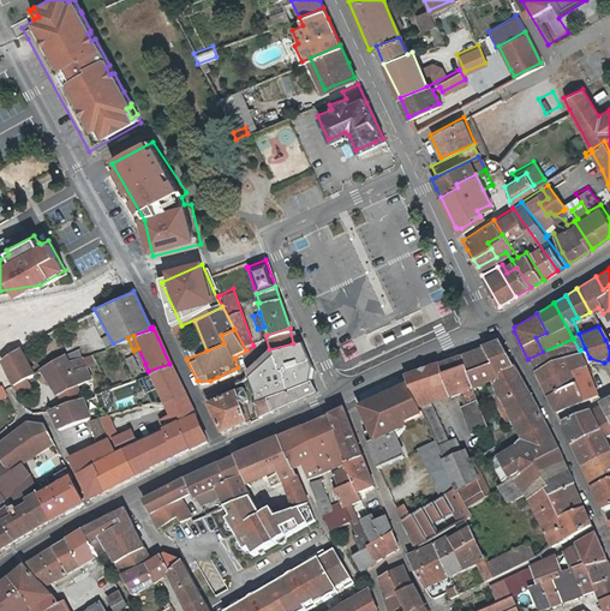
[(495,455),(509,475),(512,474),(525,466),(522,463),(558,448),(539,408),(519,372),(500,339),(479,347),(480,348),(477,348),(459,354),(471,384),(489,377),(500,397),(494,401),(503,418),(509,414),(521,435),(512,442),(513,444),(495,455)]
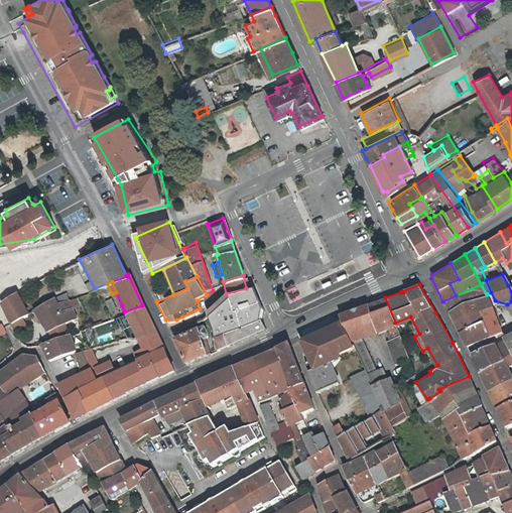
[(443,301),(449,311),(487,294),(481,284),(456,295),(443,301)]
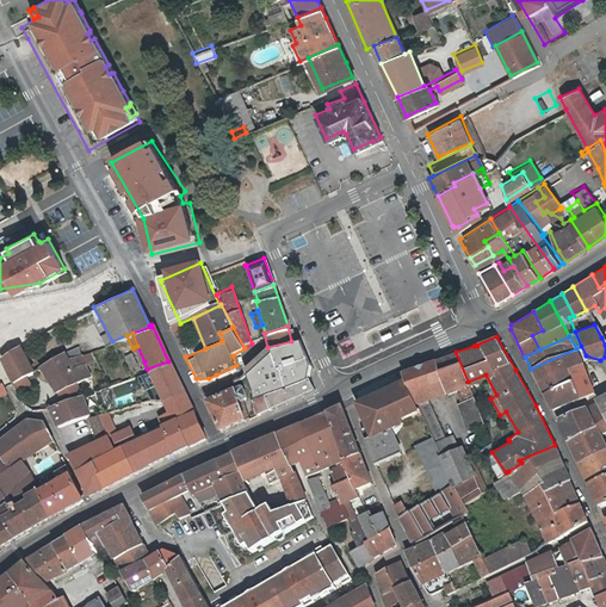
[(300,339),(291,341),(267,347),(274,365),(279,376),(260,383),(270,404),(311,385),(310,383),(308,375),(310,365),(302,346),(300,339)]
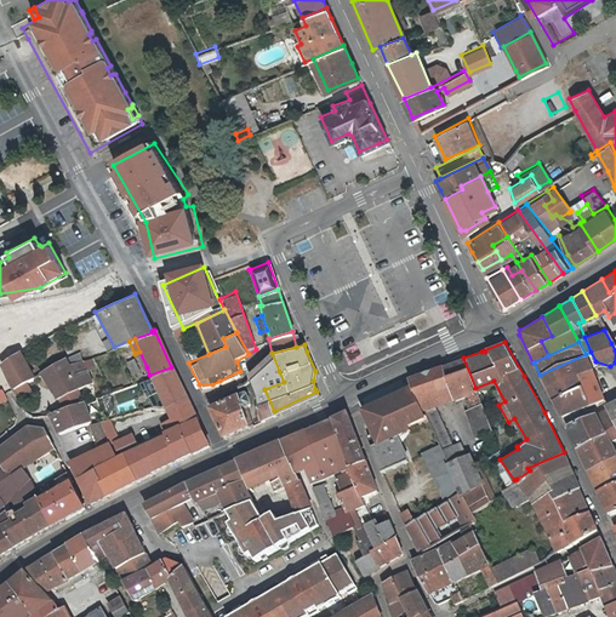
[(0,365),(10,387),(30,376),(21,358),(26,354),(22,347),(0,359),(0,365)]
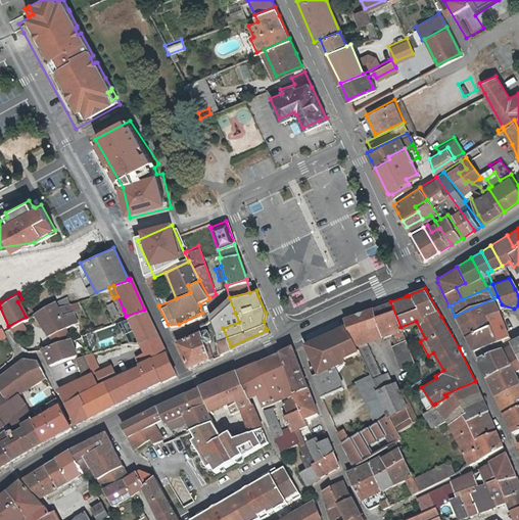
[(124,310),(118,296),(114,297),(121,312),(124,310)]
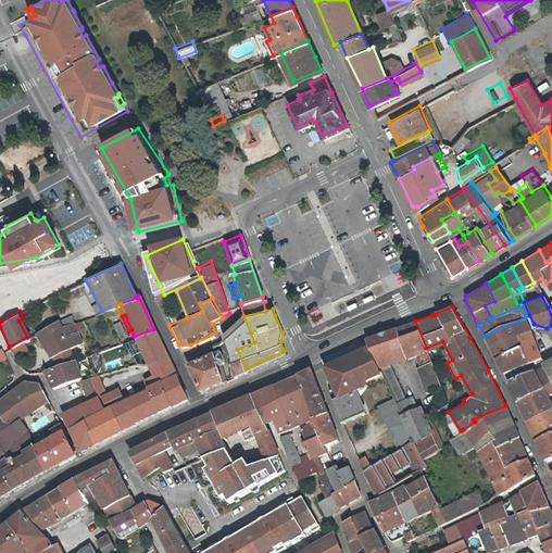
[(235,339),(250,332),(243,316),(242,317),(231,327),(235,339)]
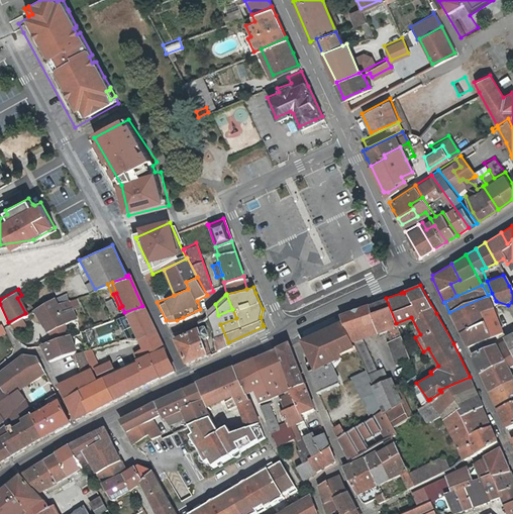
[(449,312),(454,322),(476,312),(494,307),(488,295),(449,312)]
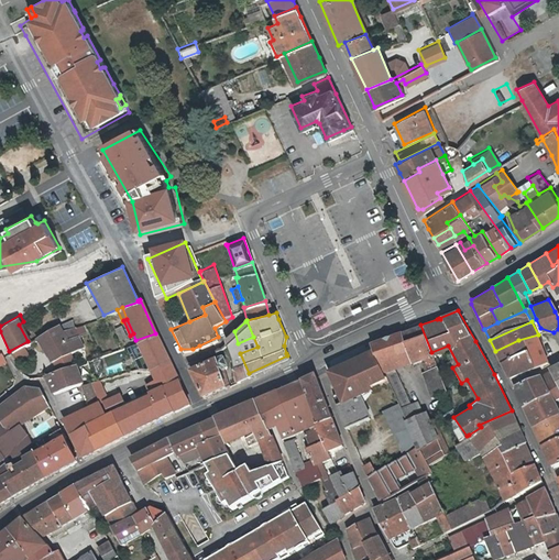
[(35,337),(41,347),(42,348),(50,344),(54,355),(46,359),(52,371),(67,365),(62,352),(79,343),(73,326),(66,328),(62,330),(59,324),(35,337)]
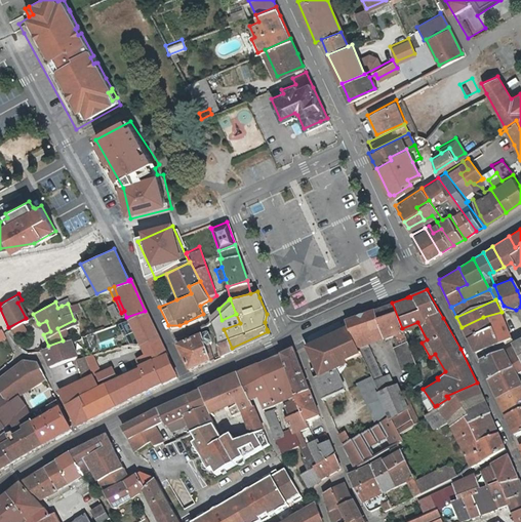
[(376,320),(382,334),(390,332),(395,345),(391,346),(399,369),(415,364),(402,328),(392,303),(354,316),(366,323),(376,320)]
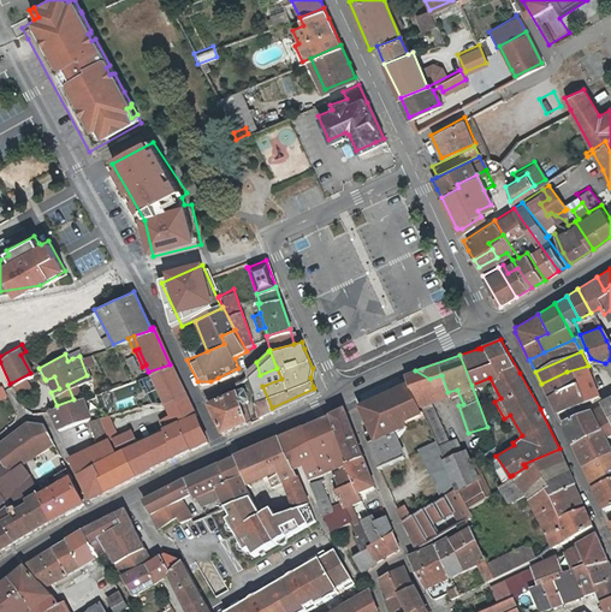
[(164,403),(165,403),(185,396),(184,394),(170,364),(148,372),(164,403)]
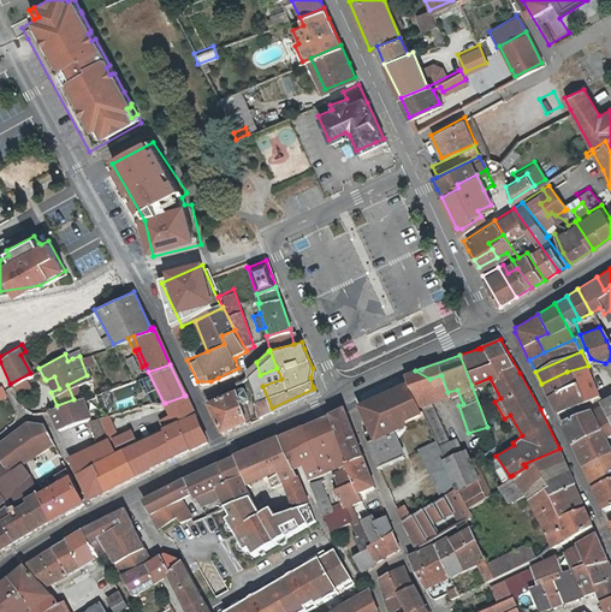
[(599,394),(588,366),(567,372),(579,384),(586,402),(599,394)]
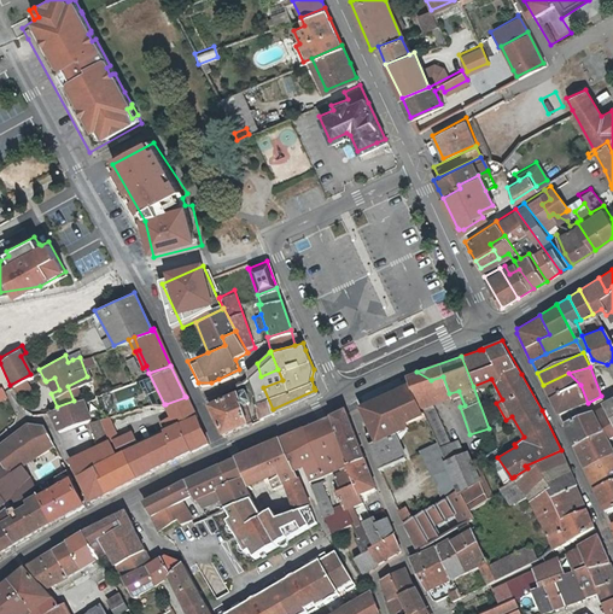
[(39,382),(45,380),(39,369),(33,373),(39,382)]
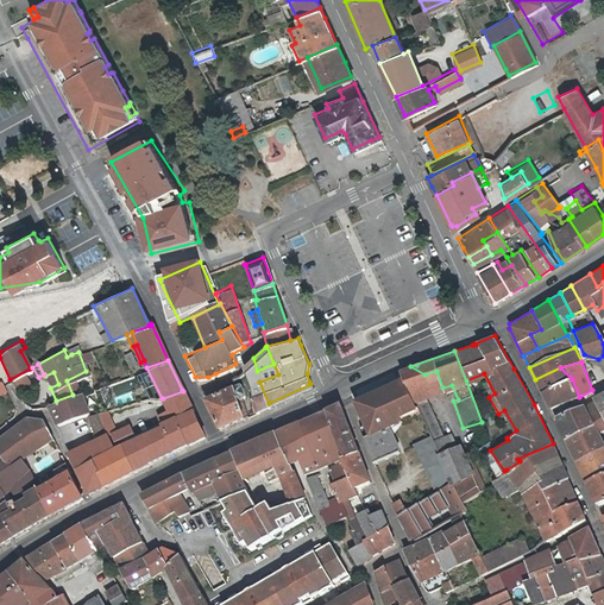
[(278,375),(274,364),(257,371),(259,382),(278,375)]
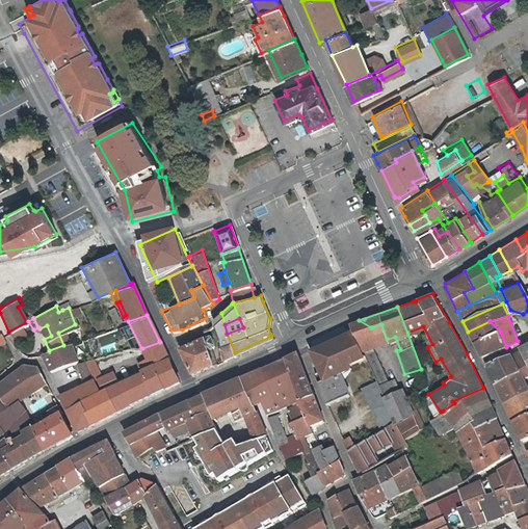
[(374,378),(394,421),(402,438),(419,426),(405,399),(404,396),(378,342),(387,339),(381,324),(371,327),(359,320),(348,323),(351,331),(363,355),(374,378)]
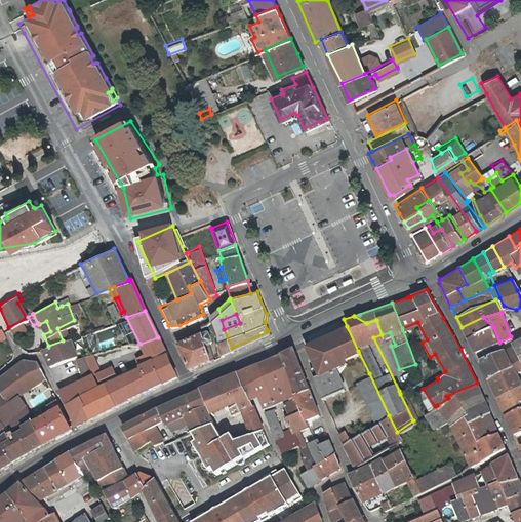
[(467,337),(493,327),(483,317),(462,327),(467,337)]
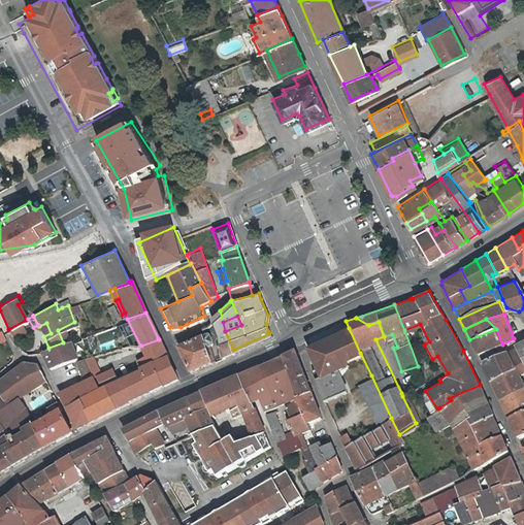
[(119,324),(129,349),(136,346),(126,321),(119,324)]
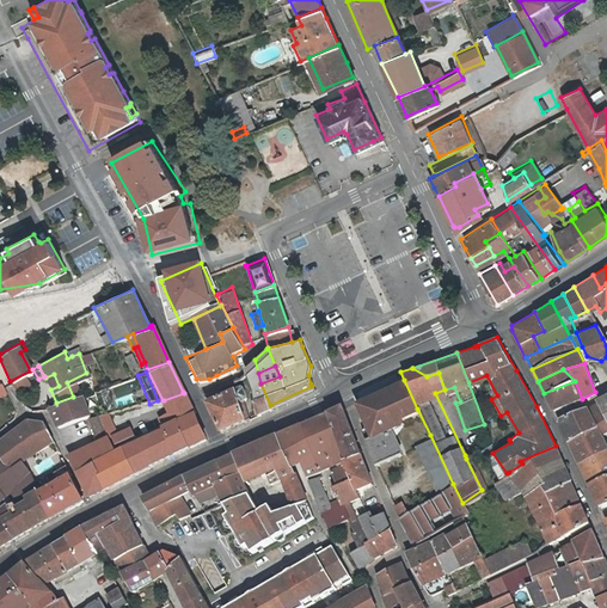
[(50,390),(59,386),(54,374),(46,378),(50,390)]
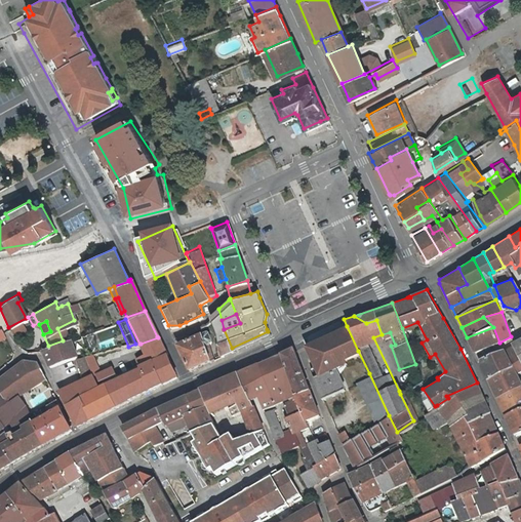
[(330,364),(358,351),(347,326),(328,333),(305,344),(313,362),(308,365),(308,366),(319,393),(321,398),(341,384),(330,364)]
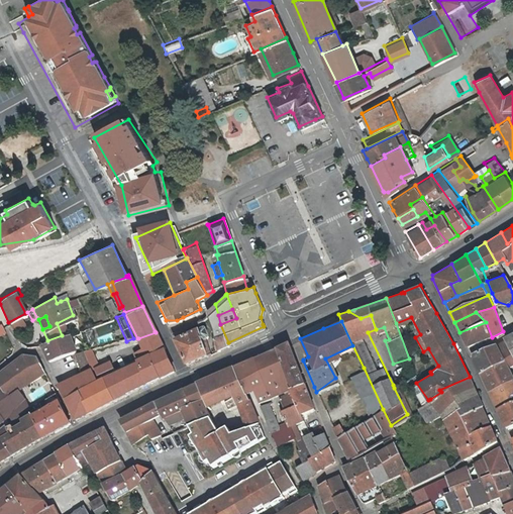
[(492,337),(486,322),(459,332),(468,347),(492,337)]
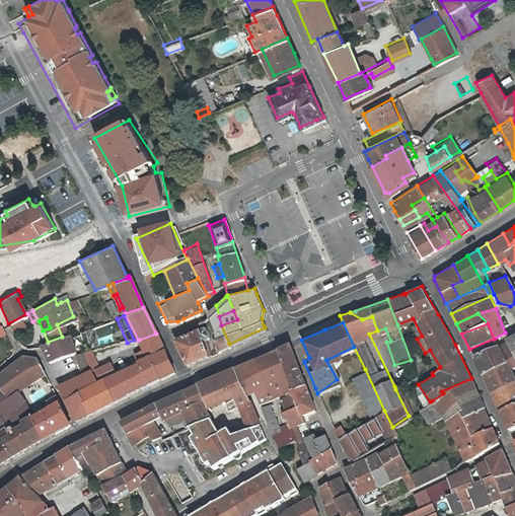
[(216,350),(229,344),(221,325),(212,329),(216,350)]
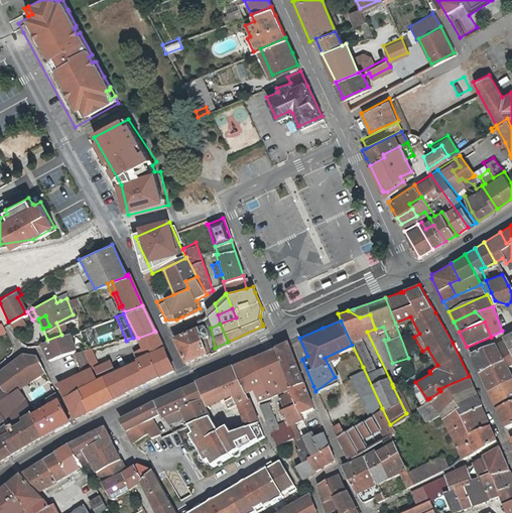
[(200,337),(203,335),(205,334),(205,332),(203,326),(201,325),(184,333),(172,338),(184,361),(205,352),(200,337)]
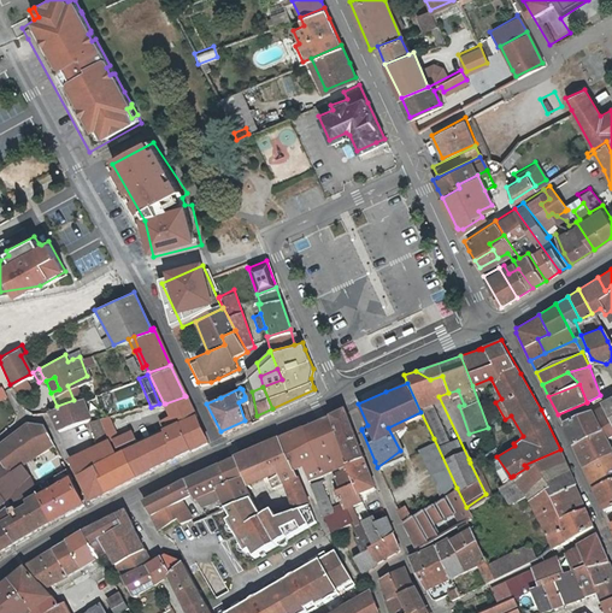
[(207,395),(206,404),(221,398),(217,389),(207,395)]
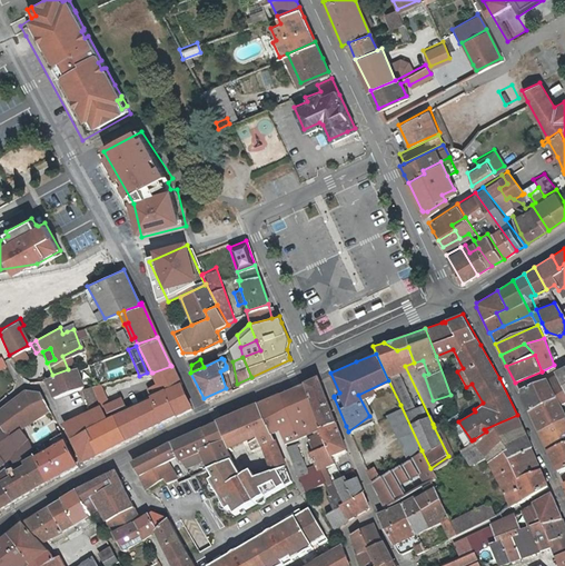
[(77,366),(68,369),(52,375),(43,378),(51,395),(81,385),(77,366)]
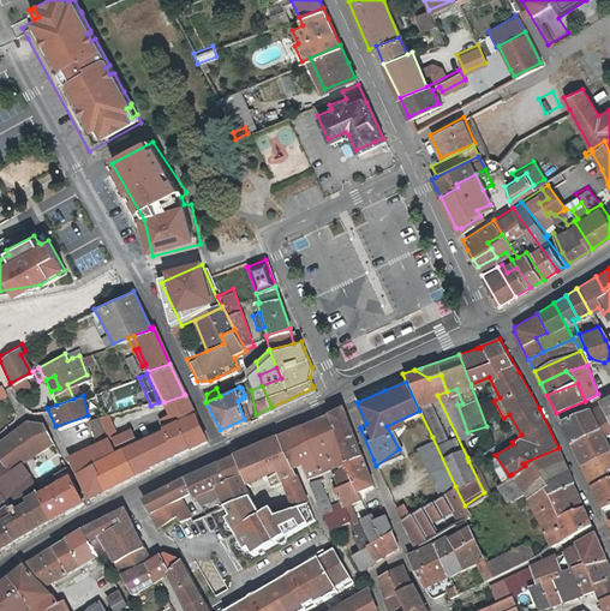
[(185,395),(165,402),(168,412),(189,403),(185,395)]
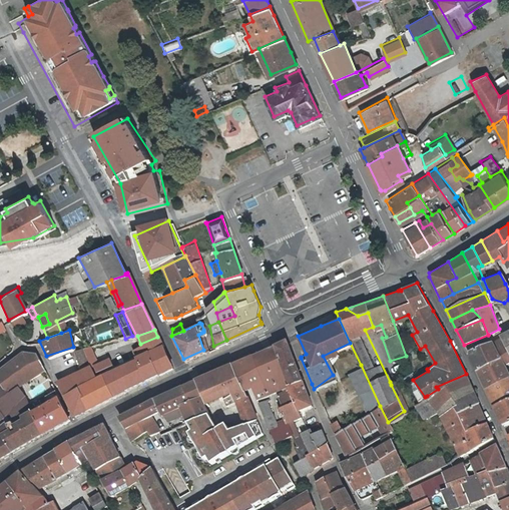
[(499,336),(508,352),(508,331),(499,336)]
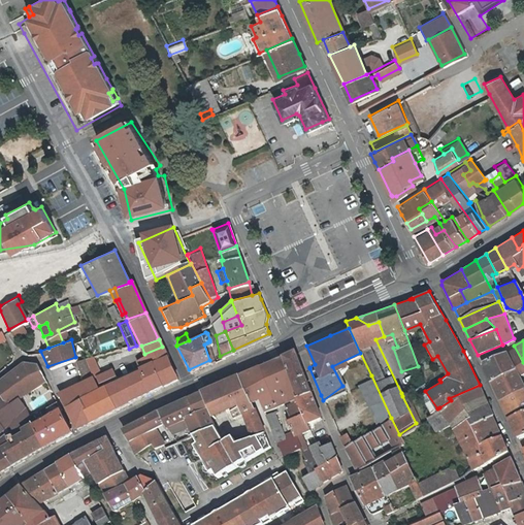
[(213,359),(207,342),(204,345),(209,360),(213,359)]
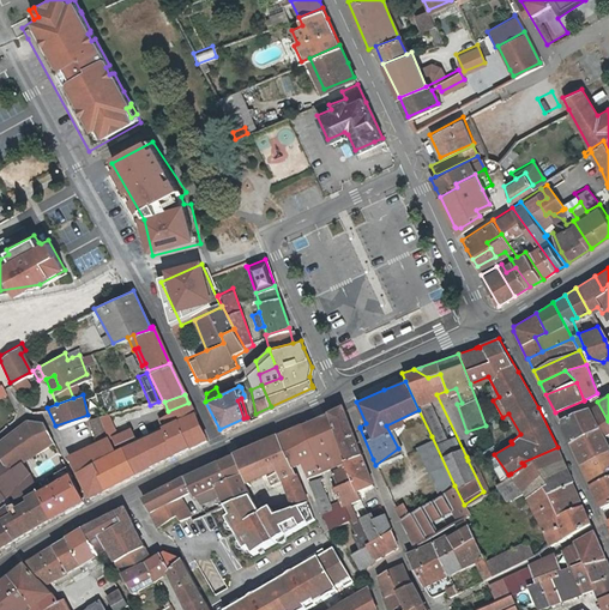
[(586,408),(603,436),(608,433),(608,421),(597,402),(586,406),(586,408)]
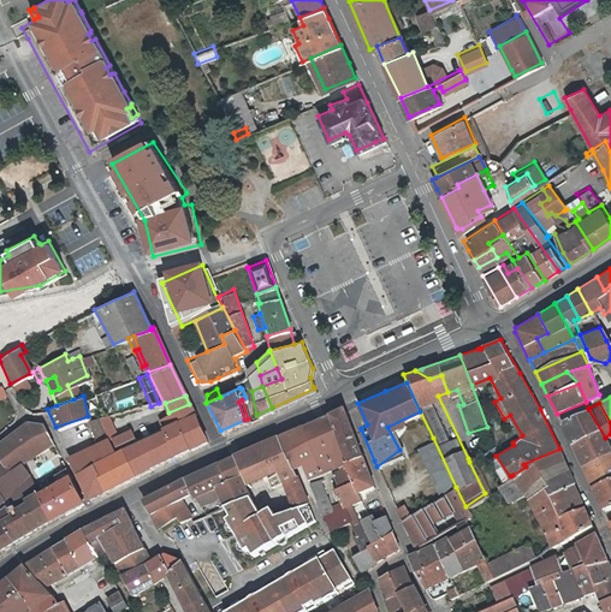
[(189,404),(168,413),(175,422),(176,422),(187,446),(203,438),(189,404)]
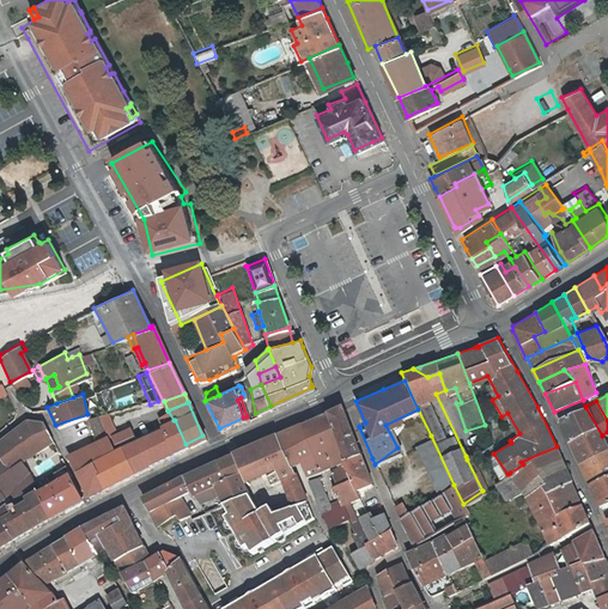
[(341,405),(328,410),(351,477),(354,488),(370,482),(341,405)]
